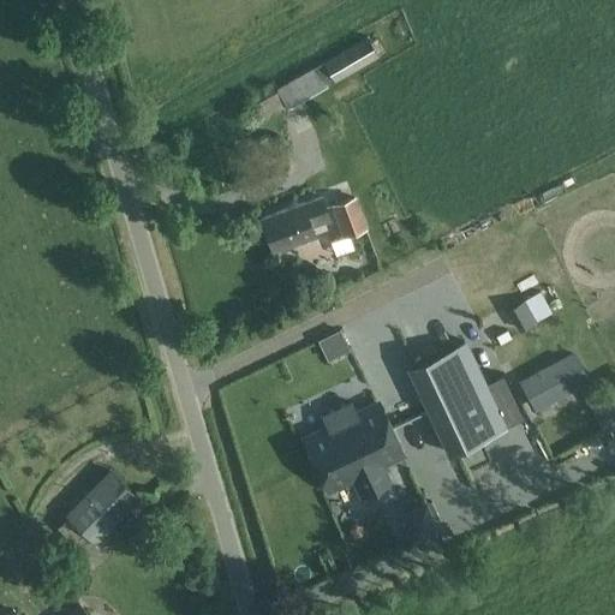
[(366,36),(275,88),(278,91),(287,105),(290,109),(328,87),(326,82),(333,78),(334,82),(378,57),(366,36)]
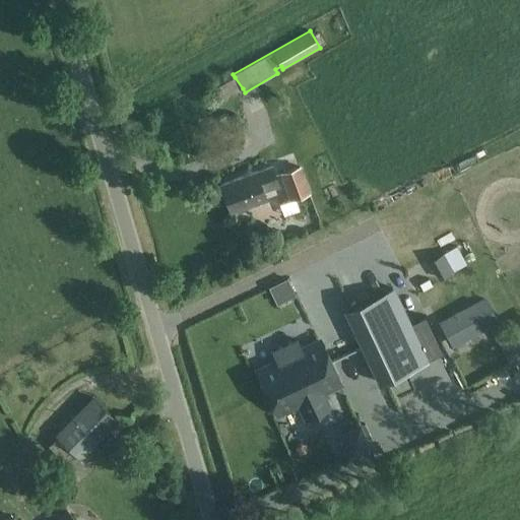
[(265,199),(263,192),(279,186),(272,166),(221,184),(232,211),(265,199)]
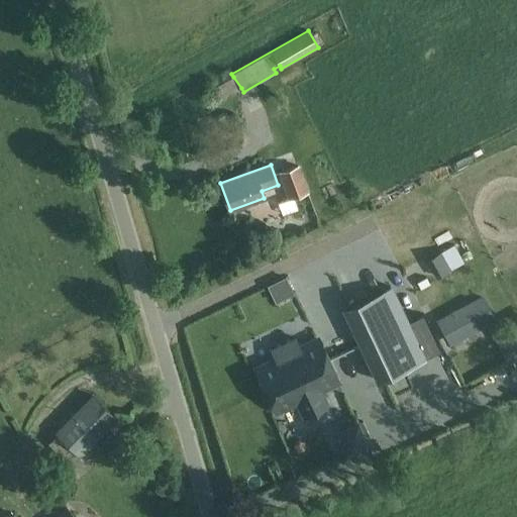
[(299,165),(278,172),(288,199),(309,192),(299,165)]
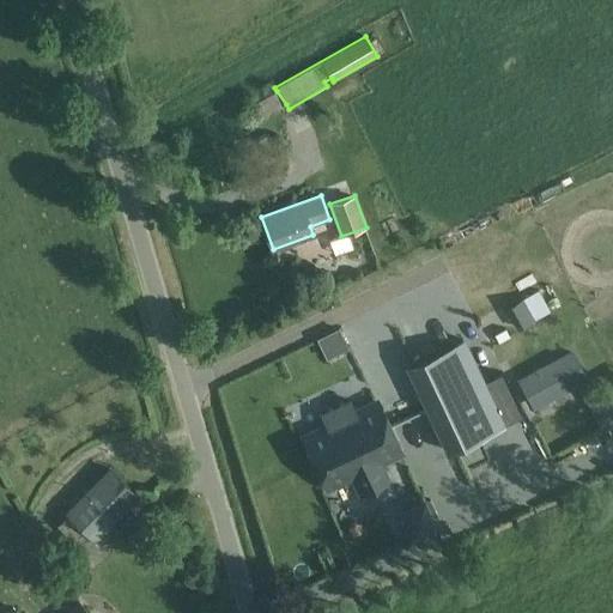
[(534,320),(522,298),(511,304),(522,326),(534,320)]
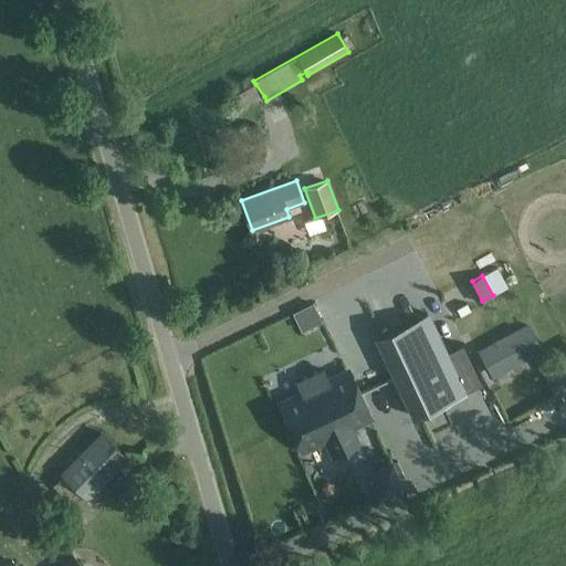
[(460,305),(473,296),(465,285),(452,295),(460,305)]
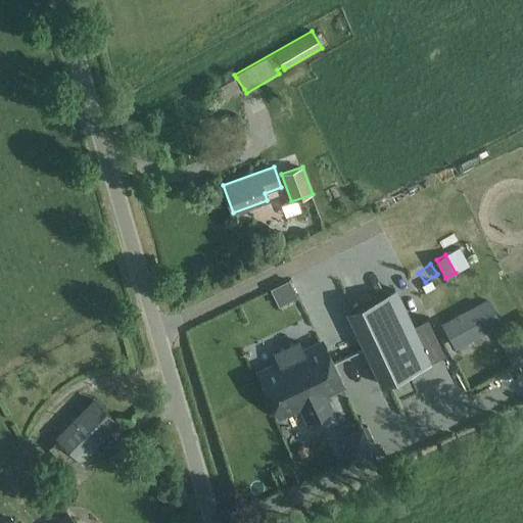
[(394,289),(346,312),(364,348),(413,326),(394,289)]
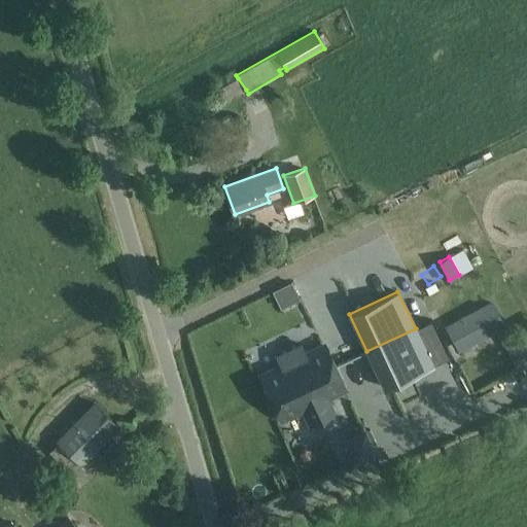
[(492,302),(445,326),(459,352),(506,327),(492,302)]
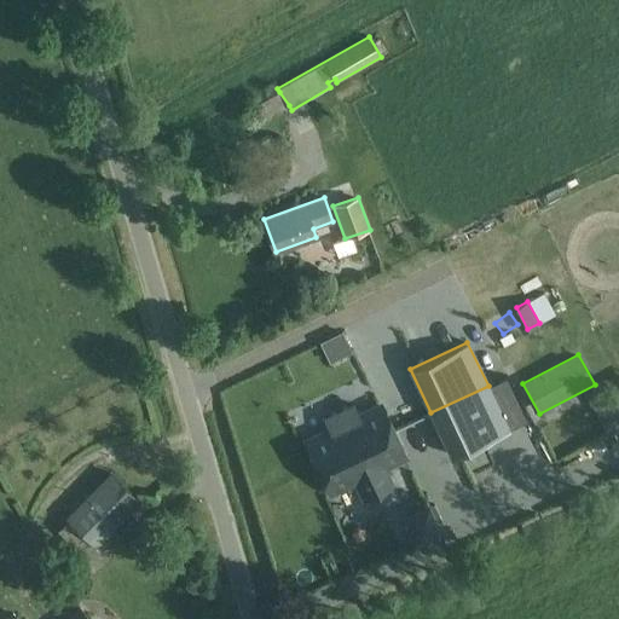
[(489,386),(431,412),(451,457),(509,431),(489,386)]
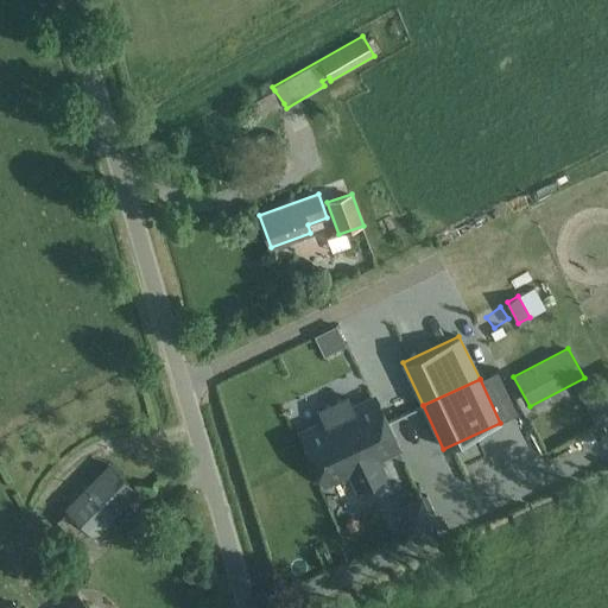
[(607,405),(597,385),(587,391),(602,422),(607,418),(607,405)]
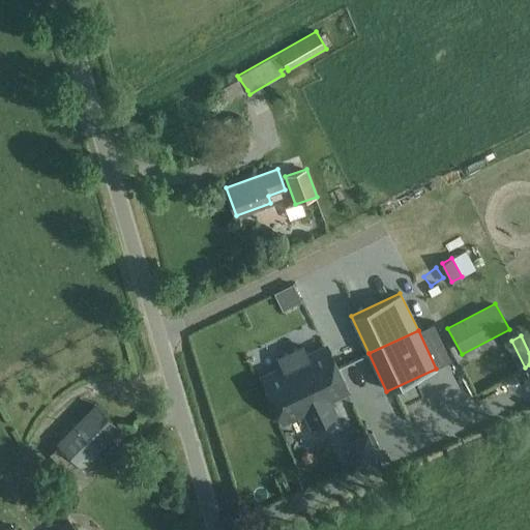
[(283,367),(262,377),(271,396),(292,386),(294,389),(336,369),(326,347),(307,355),(303,347),(278,358),(283,367)]
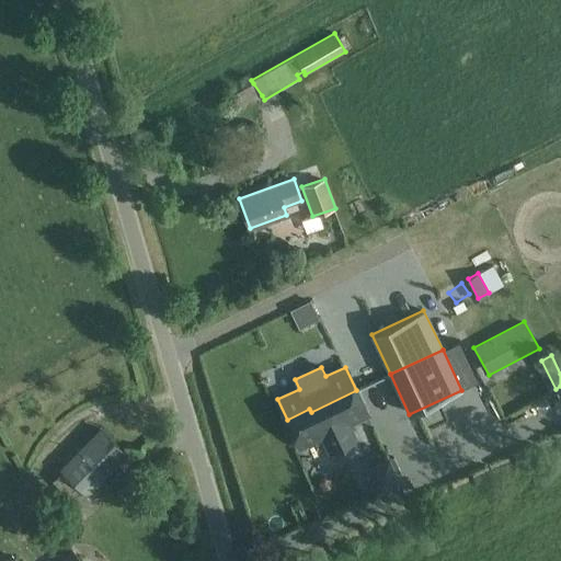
[(309,409),(287,420),(300,447),(322,436),(329,450),(355,438),(348,424),(368,414),(356,390),(311,412),(309,409)]
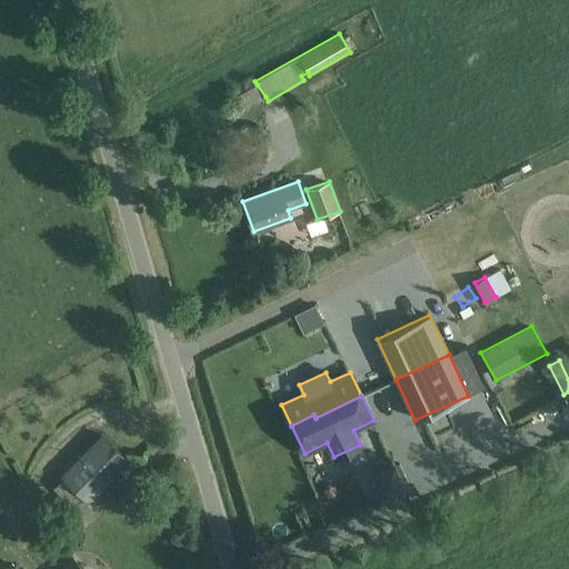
[(88,500),(105,483),(128,460),(103,436),(62,476),(88,500)]
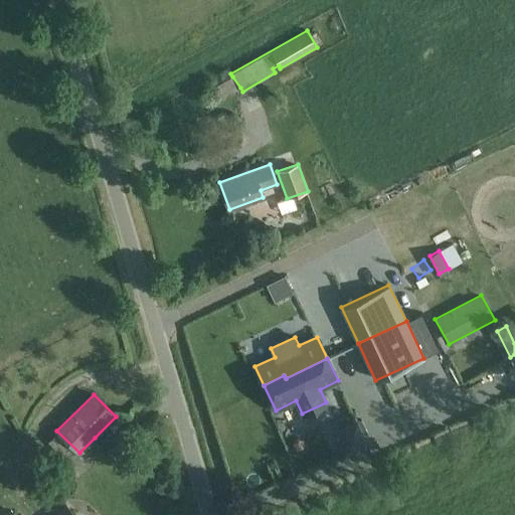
[(408,414),(420,440),(444,428),(431,403),(408,414)]
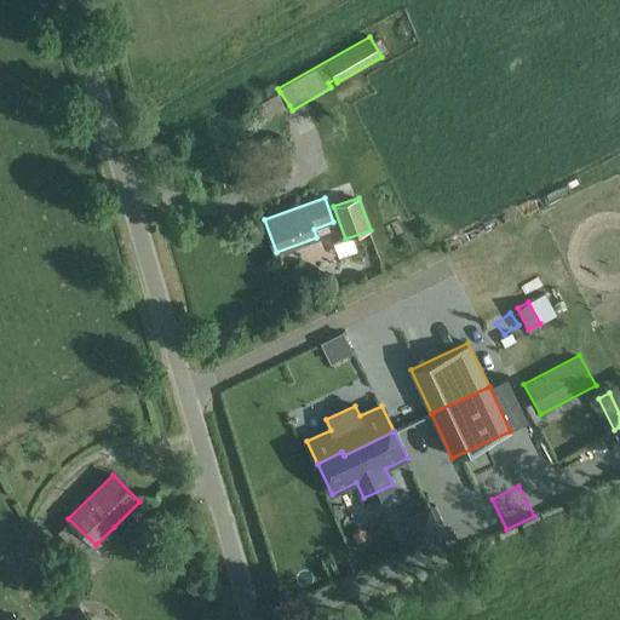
[(436,532),(426,511),(406,521),(415,541),(436,532)]
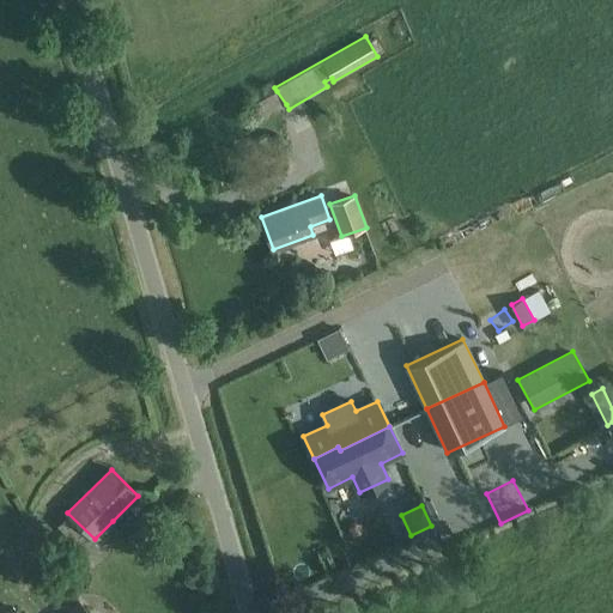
[(346,523),(339,509),(333,511),(340,526),(346,523)]
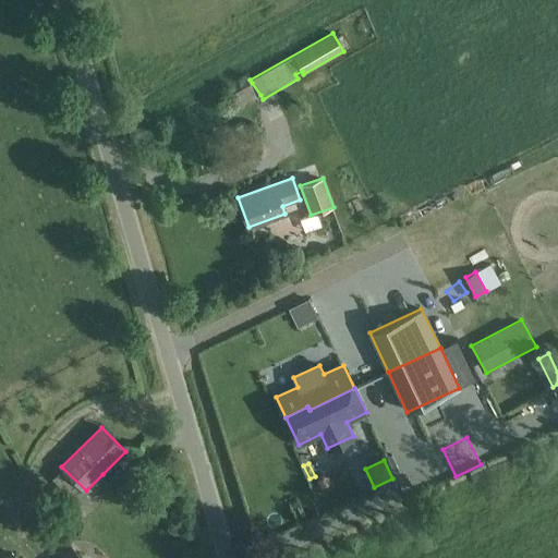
[(401,484),(417,498),(427,486),(411,472),(401,484)]
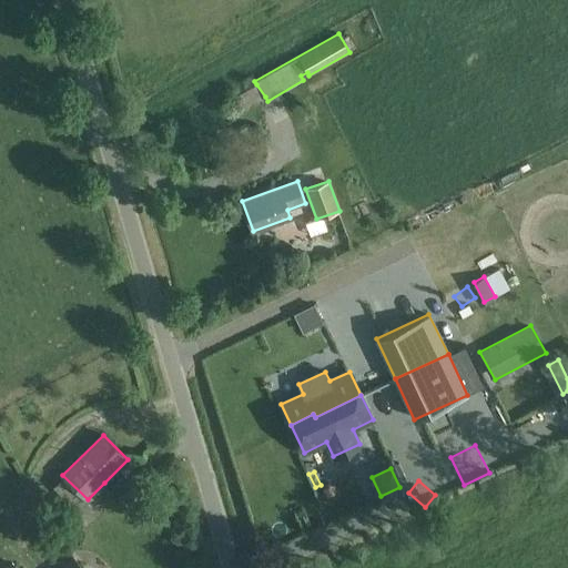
[(83,567),(72,557),(61,567),(83,567)]
